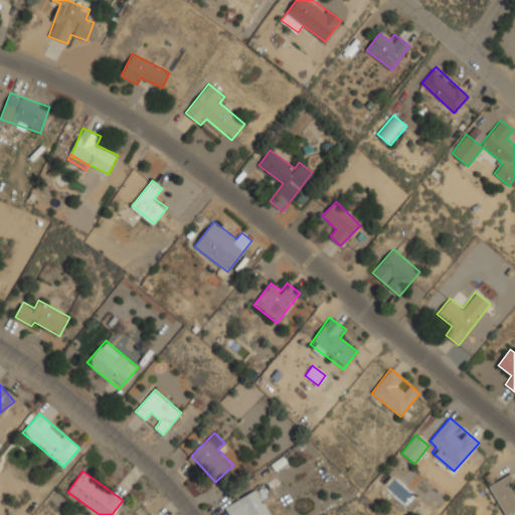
[(514,496),(509,485),(514,482),(510,474),(489,486),(506,514),(514,510),(514,496)]
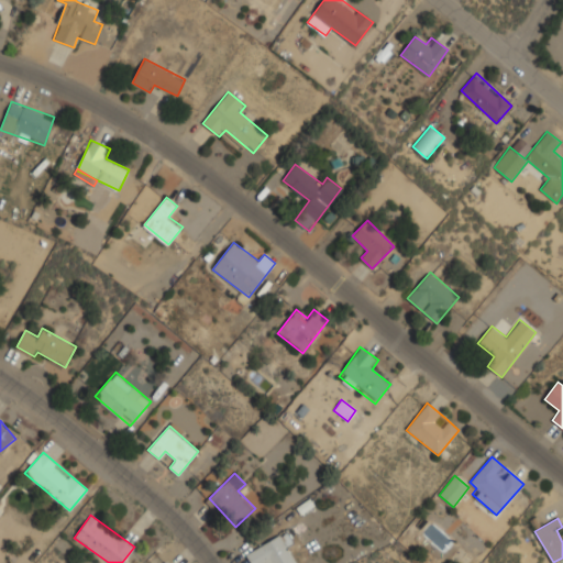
[(294,562),(286,549),(294,544),(286,531),(245,553),(251,562),(294,562)]
